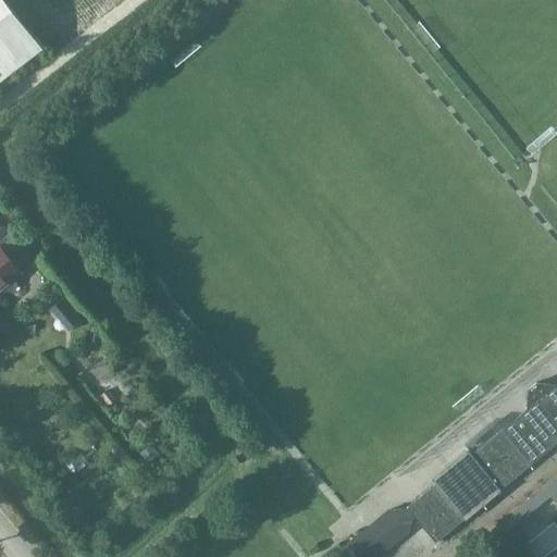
[(2,0),(0,0),(0,82),(41,50),(2,0)]
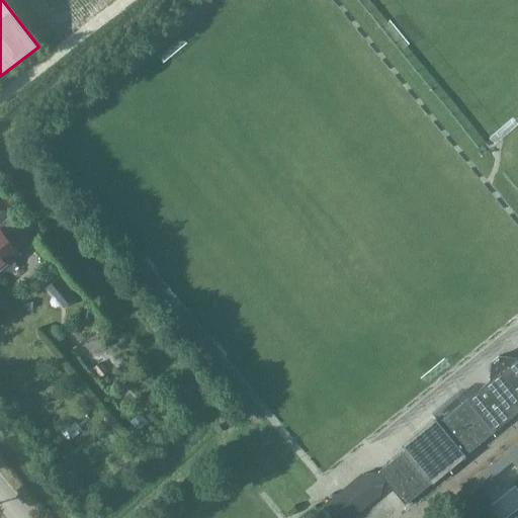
[(14,230),(7,221),(16,213),(0,194),(0,268),(19,253),(5,237),(14,230)]
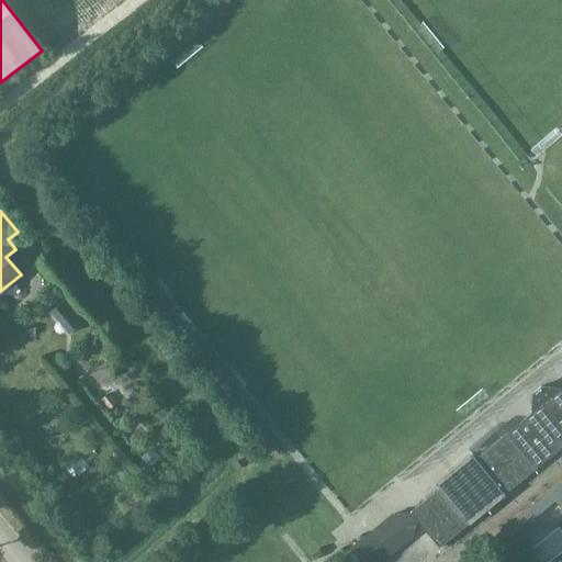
[(536,469),(561,446),(561,388),(541,385),(534,392),(532,412),(476,458),(472,453),(437,483),(440,487),(411,512),(440,547),(469,523),(470,525),(506,494),(505,494),(536,469)]
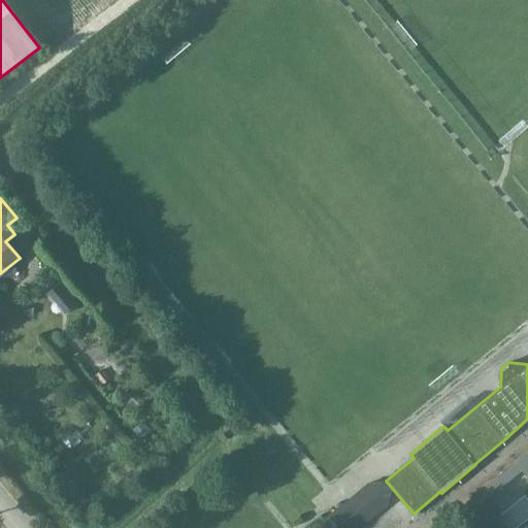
[(141,439),(152,431),(142,421),(132,429),(141,439)]
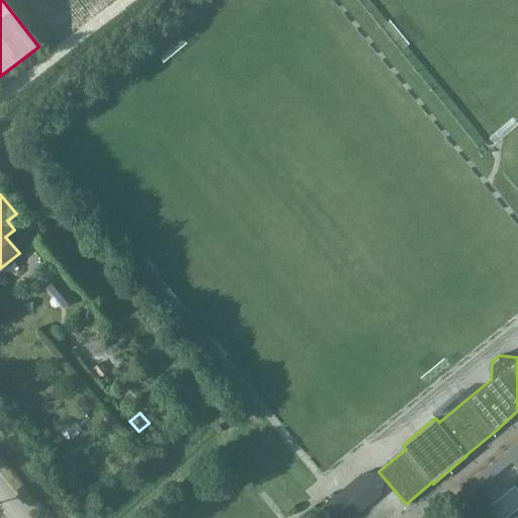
[(517,445),(453,499),(457,503),(463,498),(499,468),(501,470),(512,461),(517,467),(517,445)]
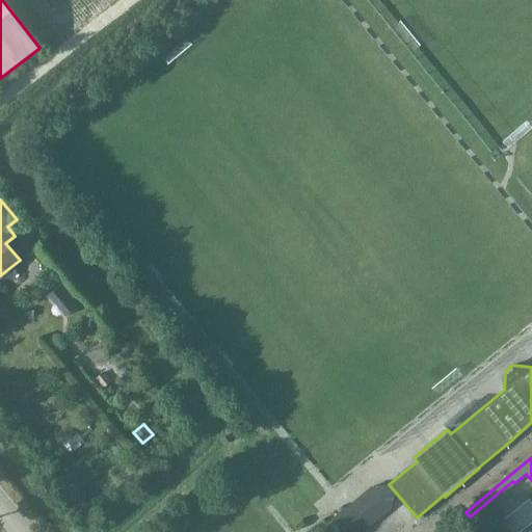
[(356,531),(390,505),(374,486),(327,526),(333,531),(356,531)]
